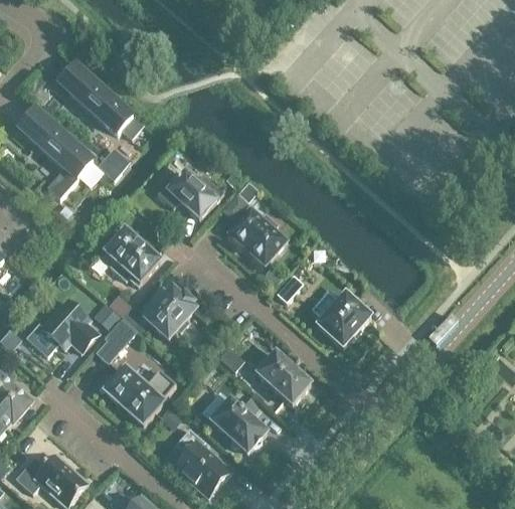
[(134,117),(74,64),(63,77),(72,86),(68,91),(69,91),(77,98),(76,98),(77,99),(78,99),(87,106),(86,106),(87,107),(88,107),(96,114),(95,115),(96,115),(104,122),(105,123),(118,134),(134,117)]
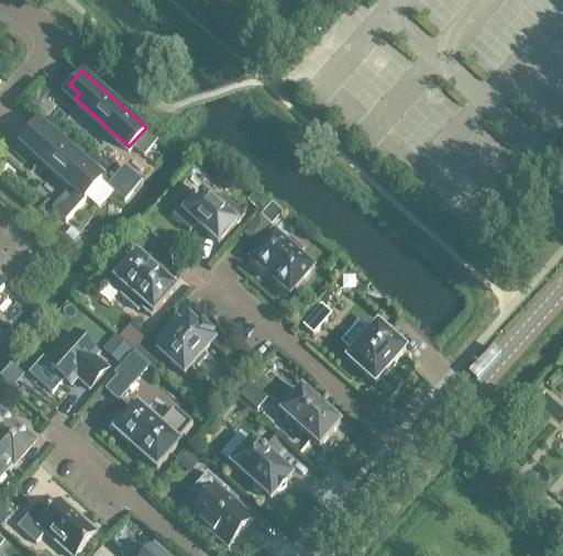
[(102,177),(37,119),(25,133),(35,143),(31,148),(32,148),(41,156),(40,156),(41,157),(42,157),(51,165),(50,165),(51,166),(52,166),(61,174),(59,174),(61,175),(62,175),(69,182),(70,184),(52,204),(66,217),(102,177)]
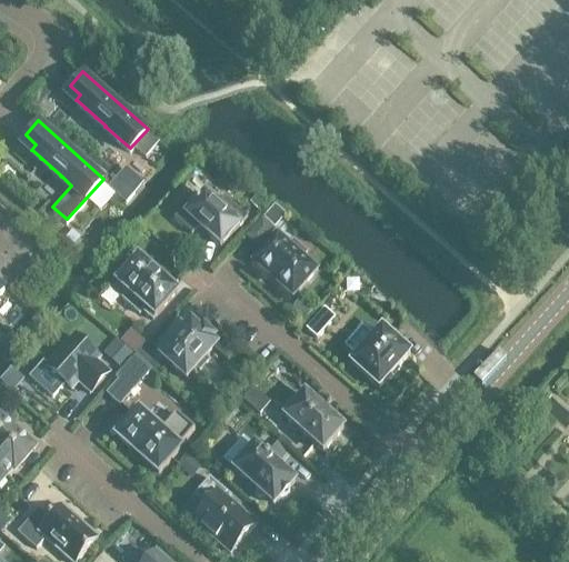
[(233,229),(248,212),(225,192),(217,201),(206,191),(199,198),(197,196),(196,197),(191,194),(173,214),(191,230),(199,222),(220,242),(232,228),(233,229)]
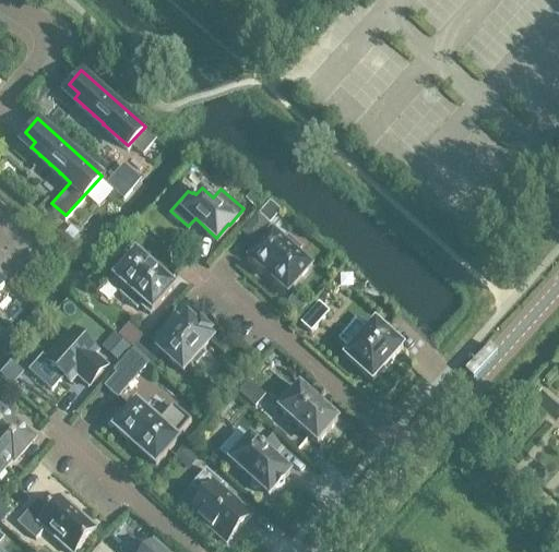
[(253,237),(269,220),(258,211),(244,228),(253,237)]
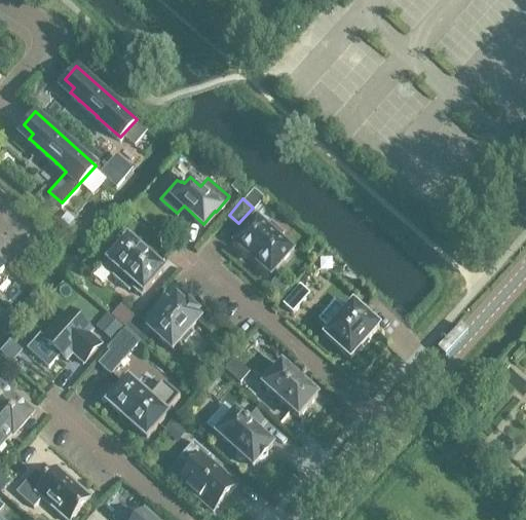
[(271,218),(268,222),(256,212),(233,237),(270,270),(294,245),(280,233),(284,230),(271,218)]
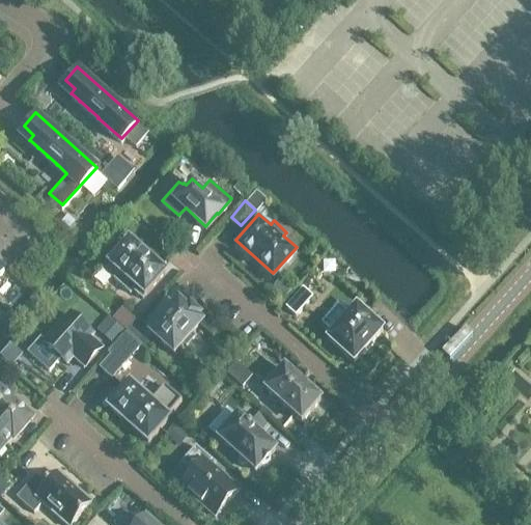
[(165,269),(130,238),(109,260),(119,269),(114,275),(131,289),(133,286),(142,295),(165,269)]
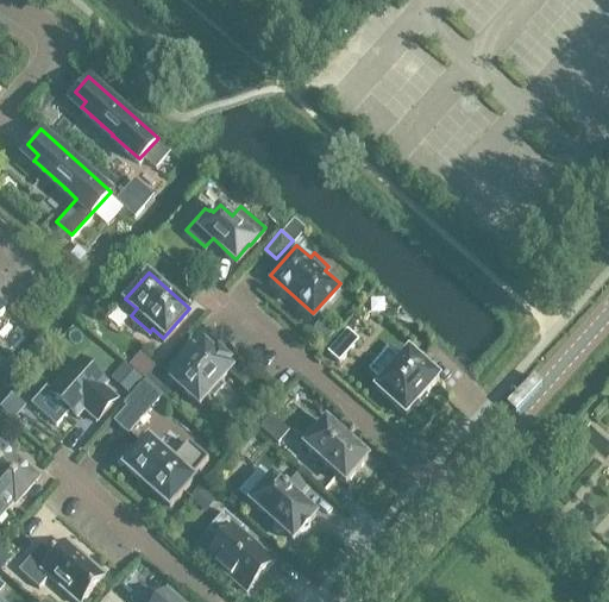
[(339,357),(359,336),(347,325),(327,347),(339,357)]
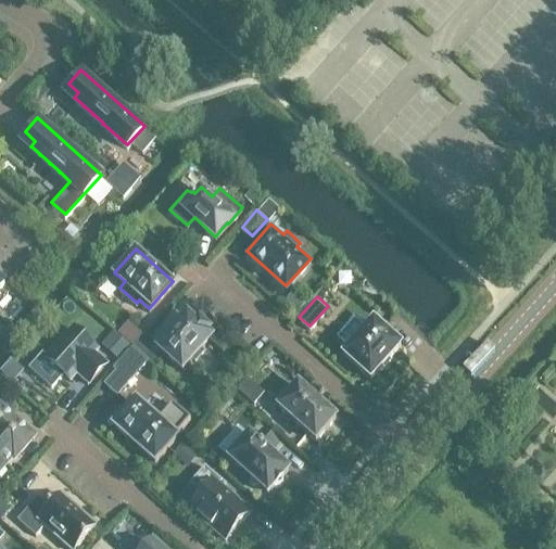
[(201,345),(211,333),(206,330),(210,327),(200,318),(197,321),(187,313),(169,331),(167,330),(159,340),(161,341),(158,344),(182,366),(192,355),(196,357),(204,347),(201,345)]
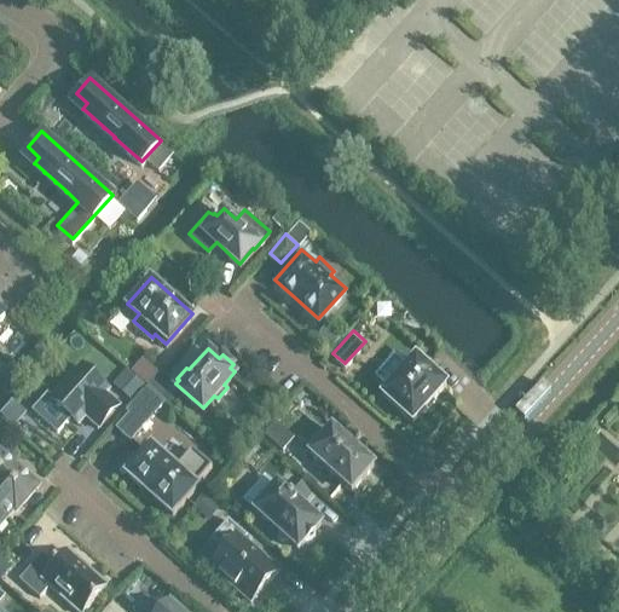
[(145,352),(134,364),(150,376),(160,363),(145,352)]
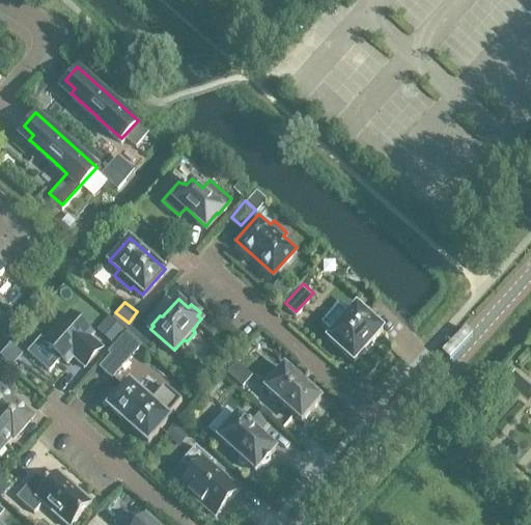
[(357,304),(328,336),(354,359),(383,327),(357,304)]
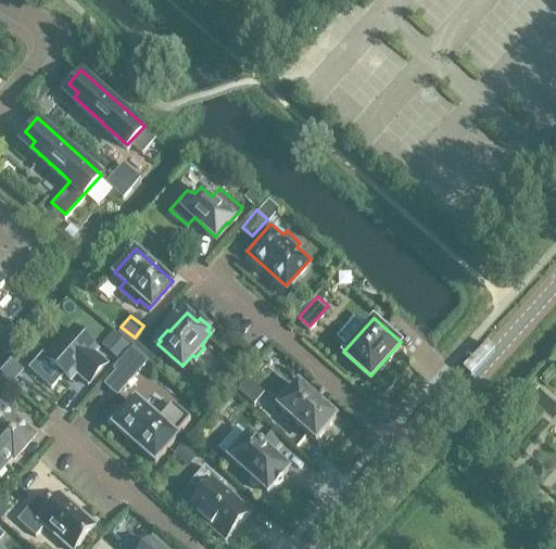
[(106,359),(95,349),(97,346),(72,323),(46,354),(71,375),(76,369),(88,380),(106,359)]
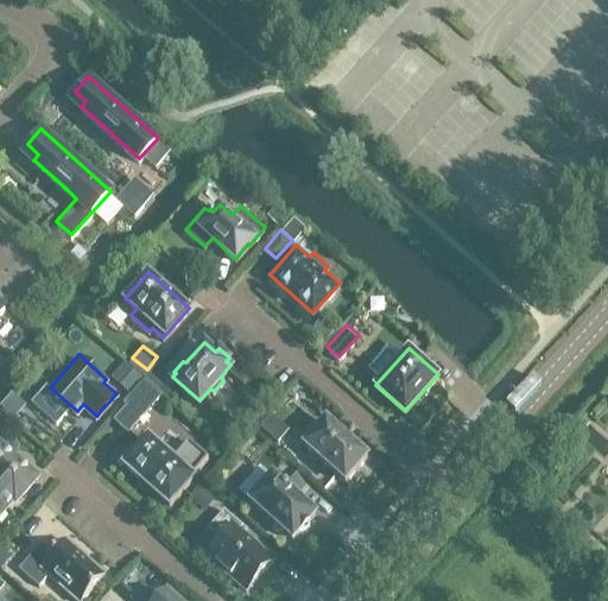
[(114,371),(132,386),(143,374),(125,359),(114,371)]
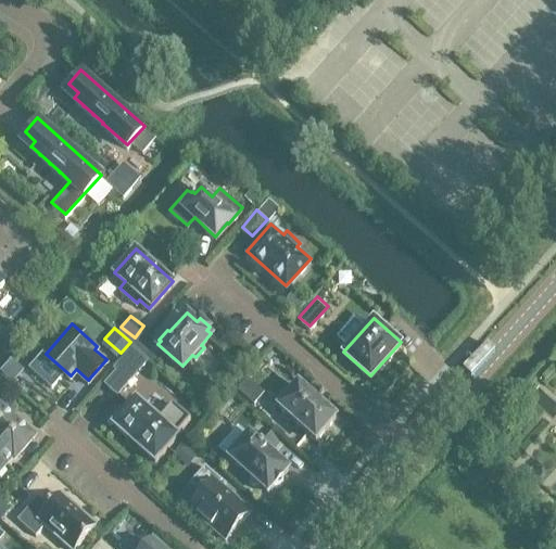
[(114,367),(103,379),(116,391),(148,356),(133,342),(113,365),(114,367)]
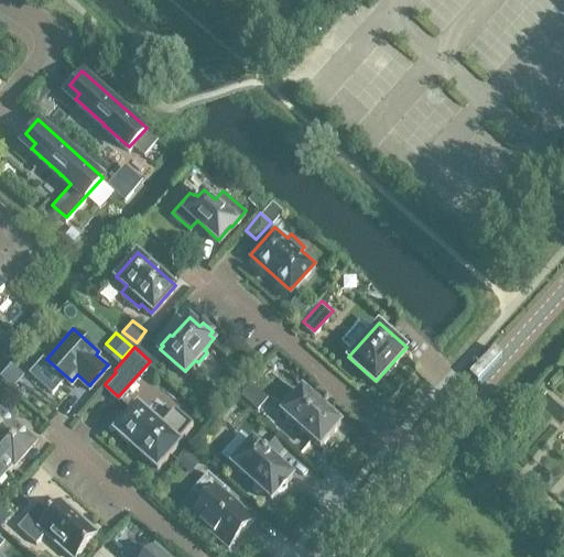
[(251,380),(241,392),(258,406),(268,394),(251,380)]
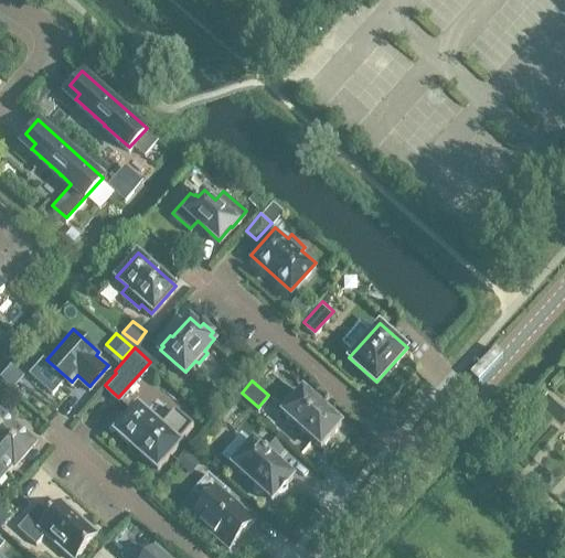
[(321,443),(341,421),(304,387),(283,410),(321,443)]
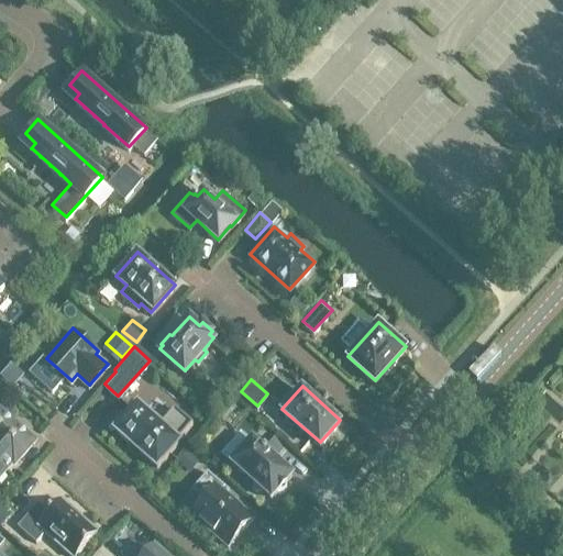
[(158,422),(138,403),(116,427),(132,442),(131,443),(140,451),(141,449),(156,464),(178,440),(177,437),(192,420),(175,403),(158,422)]
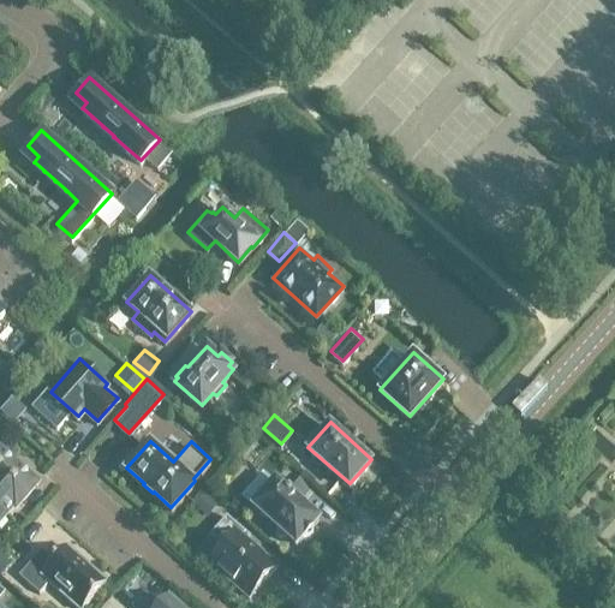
[(25,468),(0,445),(0,517),(13,502),(16,505),(35,483),(23,471),(25,468)]
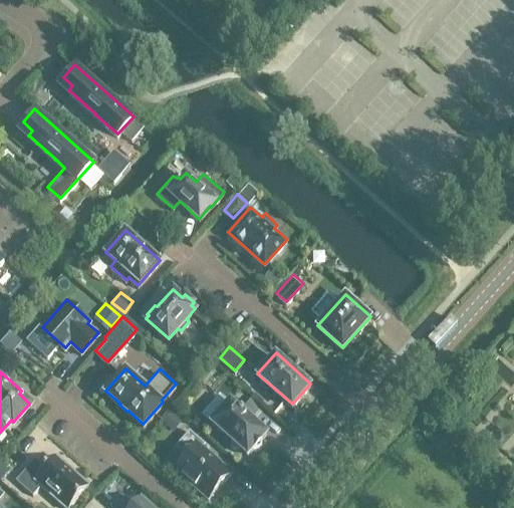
[(266,432),(250,417),(258,408),(243,395),(235,404),(231,400),(212,421),(231,438),(231,443),(234,446),(239,445),(247,453),(253,447),(258,446),(261,443),(261,438),(266,432)]
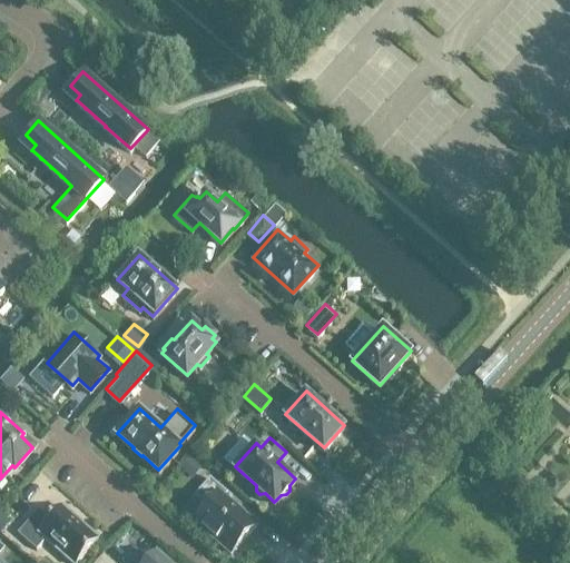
[(232,493),(210,474),(194,492),(206,503),(194,516),(232,550),(256,523),(228,497),(232,493)]
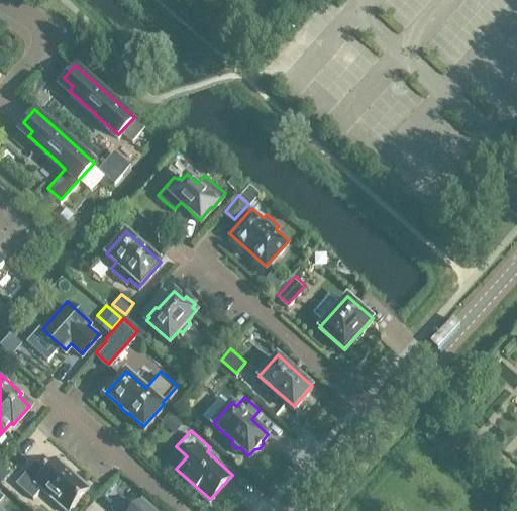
[(89,485),(56,455),(45,468),(34,458),(16,480),(33,495),(41,486),(68,509),(89,485)]
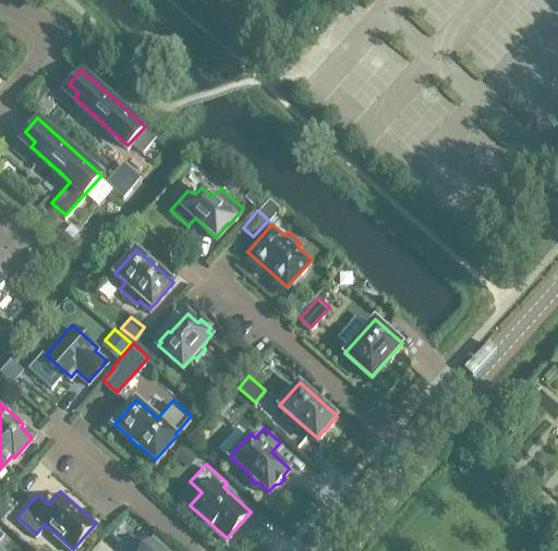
[(162,550),(153,542),(152,542),(144,536),(130,550),(162,550)]
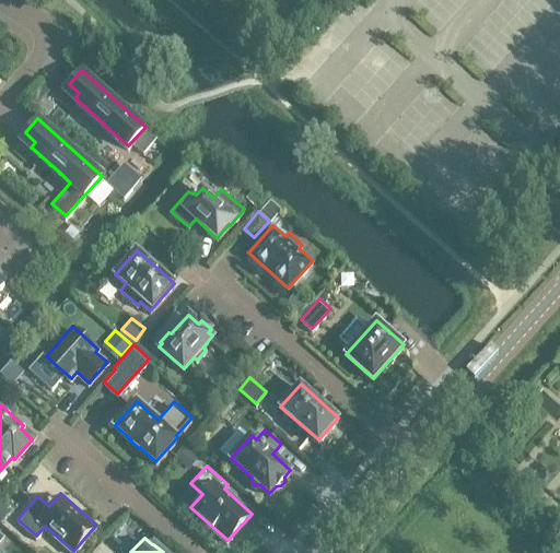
[(114,552),(116,552),(102,539),(91,551),(92,552),(114,552)]
